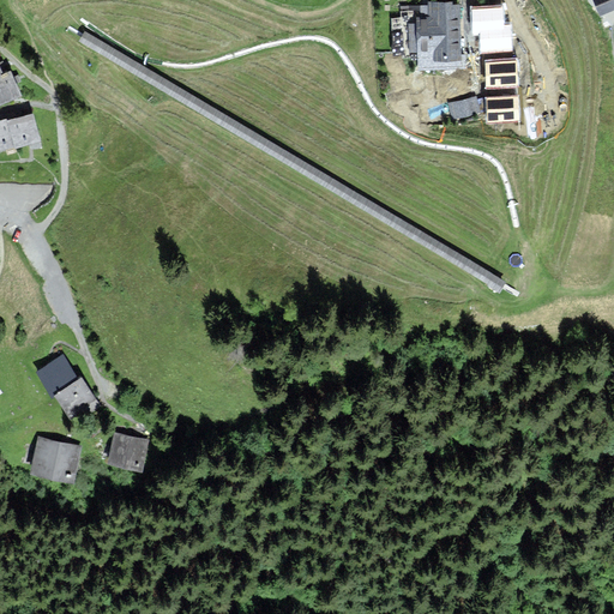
[(452,0),(427,0),(426,0),(427,14),(413,16),(413,23),(407,23),(408,53),(417,53),(417,68),(465,67),(464,54),(459,54),(458,2),(453,2),(452,0)]
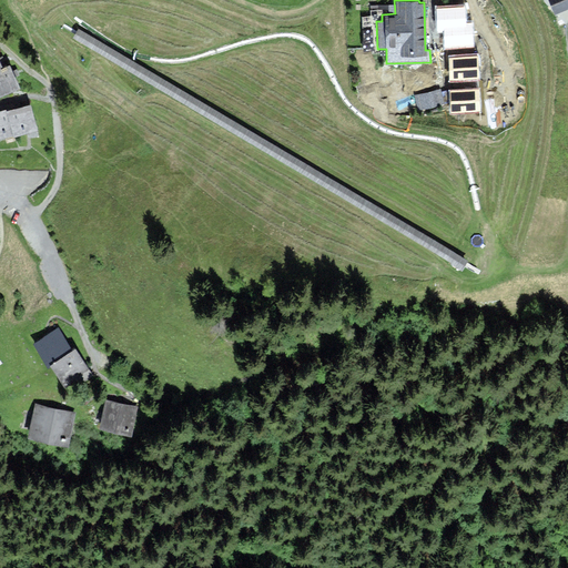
[(567,0),(548,0),(555,16),(567,9),(567,0)]
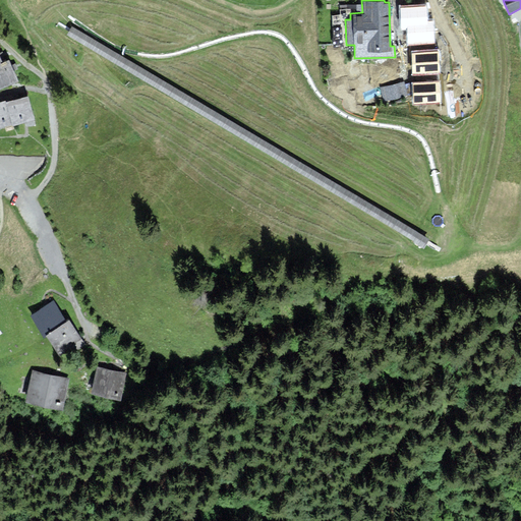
[(0,87),(17,79),(7,59),(1,62),(0,59),(0,87)]
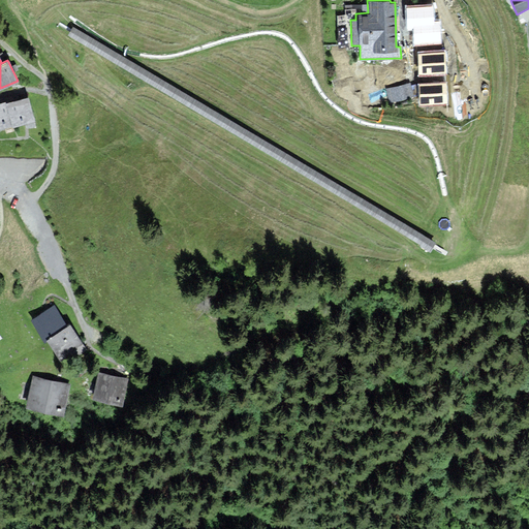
[(409,97),(407,86),(389,90),(391,101),(409,97)]
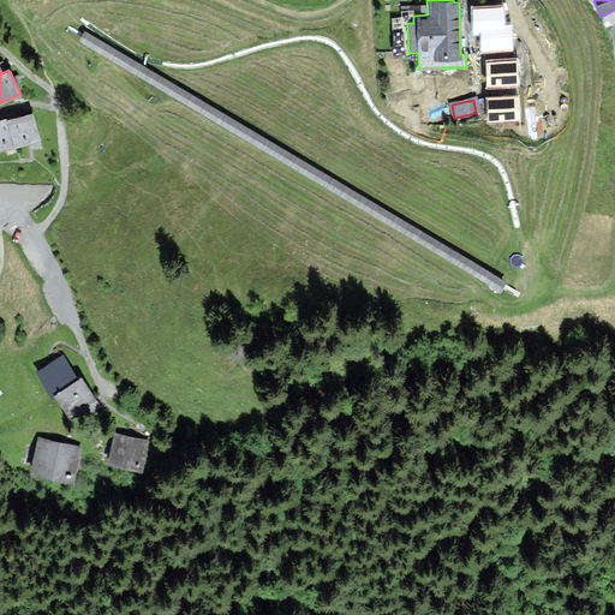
[(40,142),(31,114),(6,120),(6,118),(0,119),(0,149),(13,147),(13,149),(40,142)]
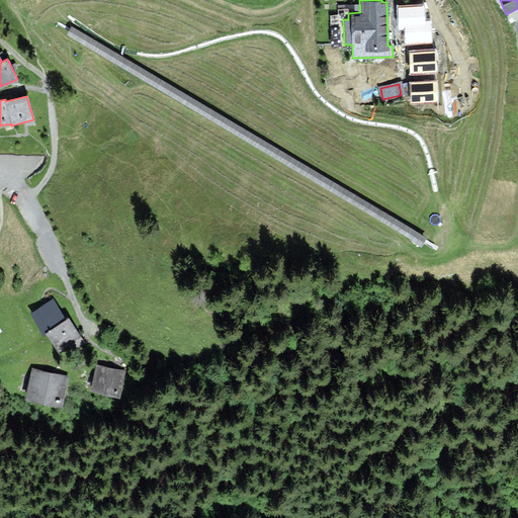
[(45,333),(47,332),(66,320),(53,300),(32,314),(45,333)]
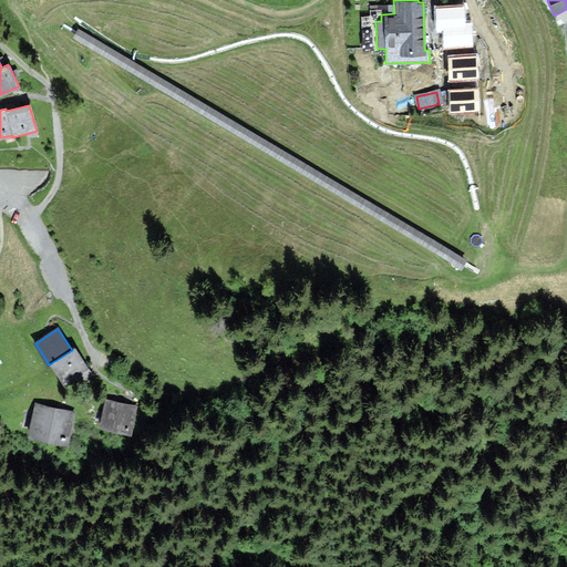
[(91,374),(74,349),(72,350),(51,363),(65,385),(80,375),(83,380),(91,374)]
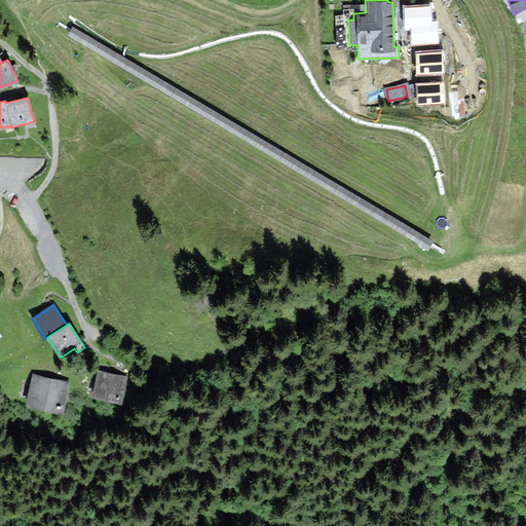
[(126,378),(100,372),(94,396),(121,402),(126,378)]
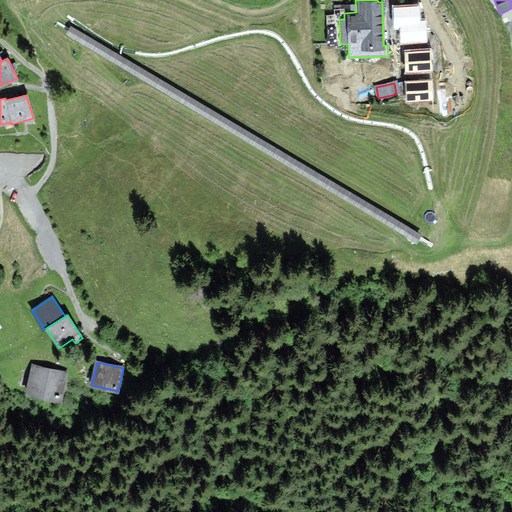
[(66,373),(34,365),(27,393),(60,401),(66,373)]
